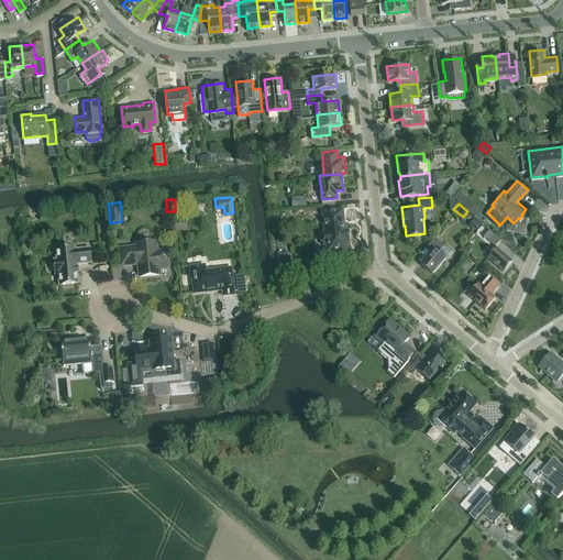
[(326,242),(327,250),(346,248),(345,240),(349,239),(348,228),(344,229),(342,208),(323,209),(324,230),(323,231),(323,232),(321,234),(322,240),(324,241),(324,242),(326,242)]
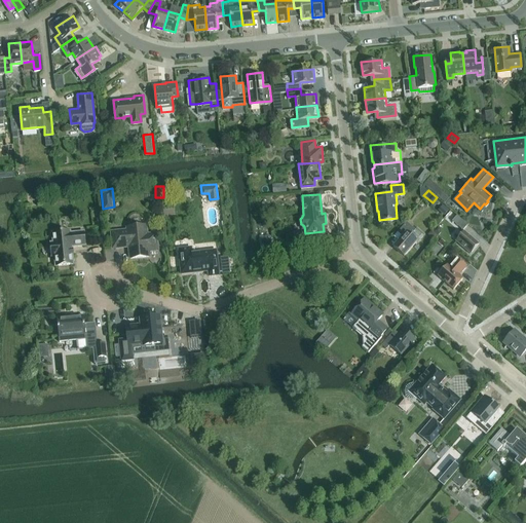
[(462,228),(467,222),(456,213),(452,219),(462,228)]
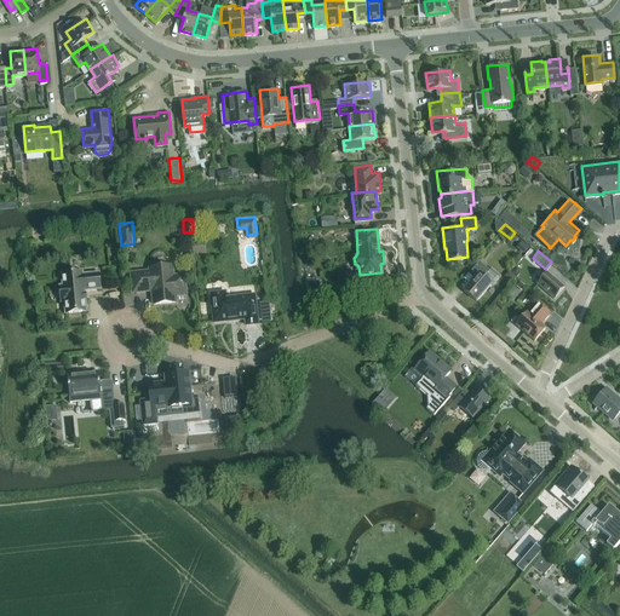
[(476,299),(491,282),(483,275),(489,268),(478,259),(468,271),(474,276),(463,288),(476,299)]
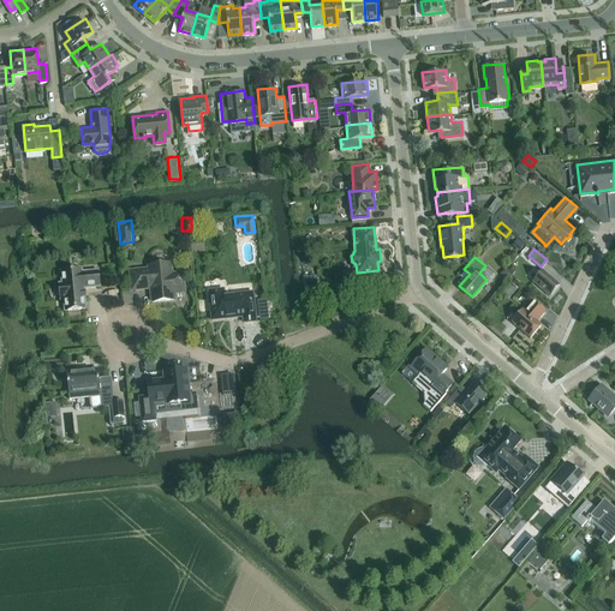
[(489,265),(497,273),(503,265),(495,258),(489,265)]
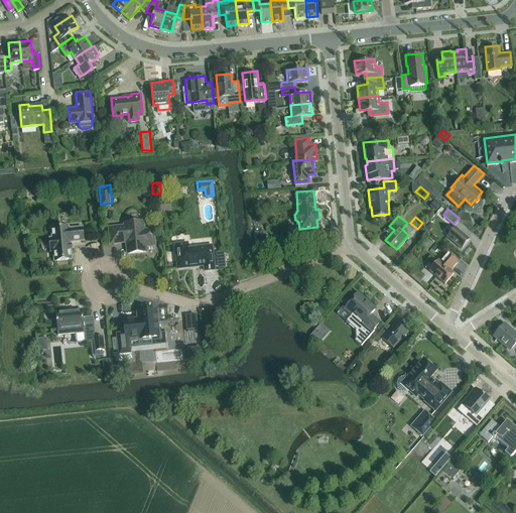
[(144,228),(143,219),(125,221),(125,224),(110,226),(111,241),(127,239),(128,251),(146,249),(145,243),(154,242),(153,228),(144,228)]
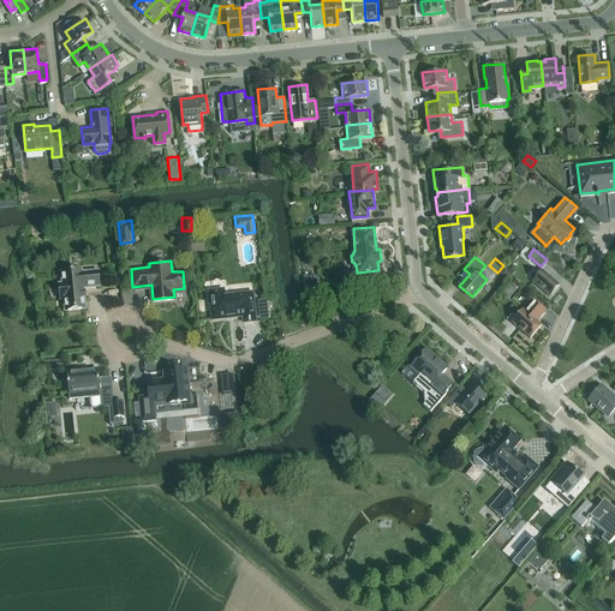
[(79,268),(79,265),(73,265),(73,268),(61,269),(63,281),(59,281),(61,297),(64,297),(65,307),(85,306),(84,294),(85,294),(84,288),(83,286),(100,283),(97,268),(82,270),(82,268),(79,268)]
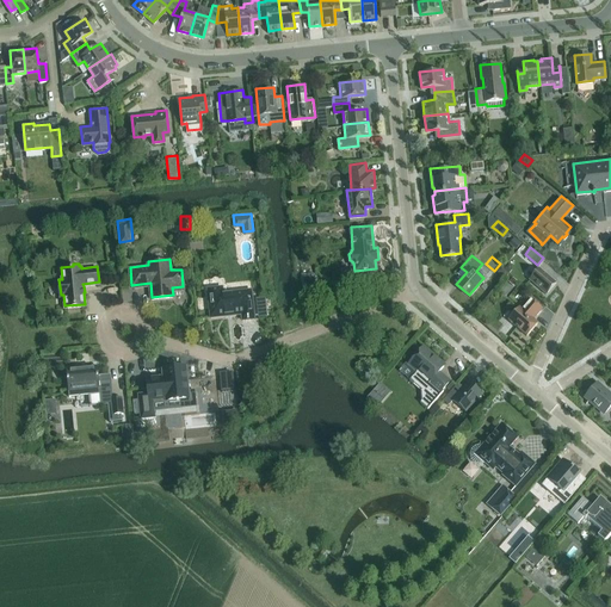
[(547,291),(556,280),(539,266),(530,277),(547,291)]
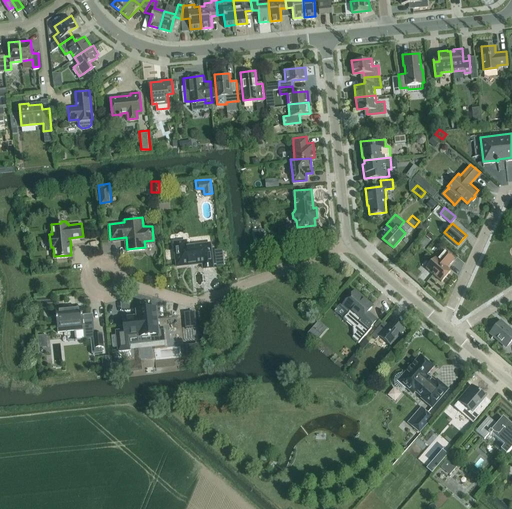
[(186,244),(186,239),(174,240),(177,264),(188,263),(188,261),(195,261),(195,262),(202,261),(203,266),(213,265),(210,241),(186,244)]
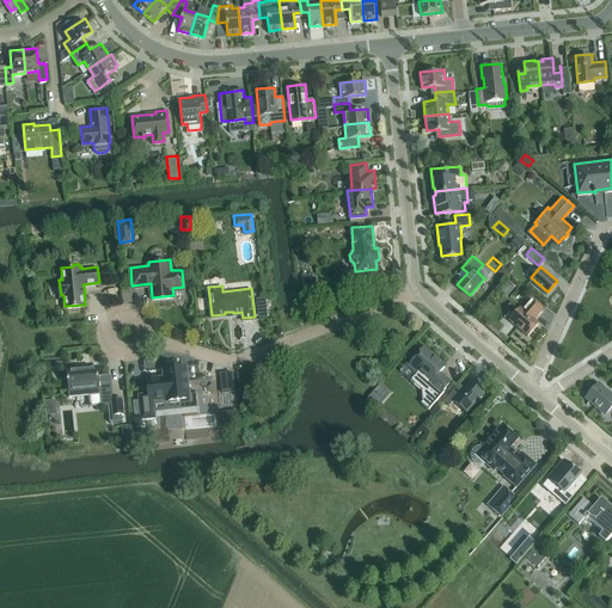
[(543,307),(531,298),(522,307),(520,306),(509,318),(527,333),(538,321),(533,318),(543,307)]
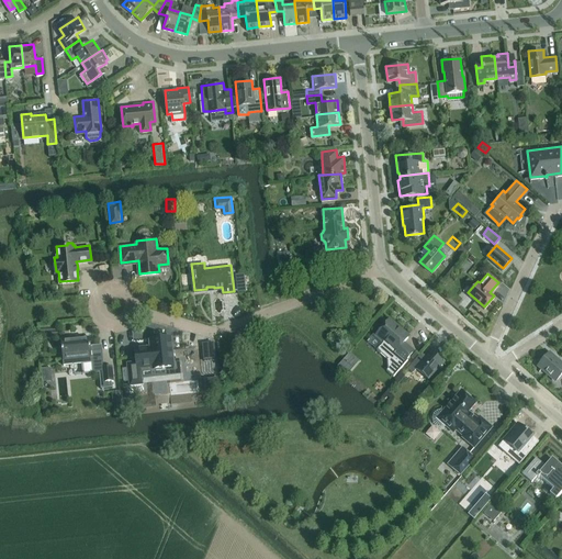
[(393,372),(404,360),(414,348),(404,339),(408,335),(396,324),(397,323),(390,316),(377,332),(385,338),(378,347),(388,356),(388,368),(393,372)]
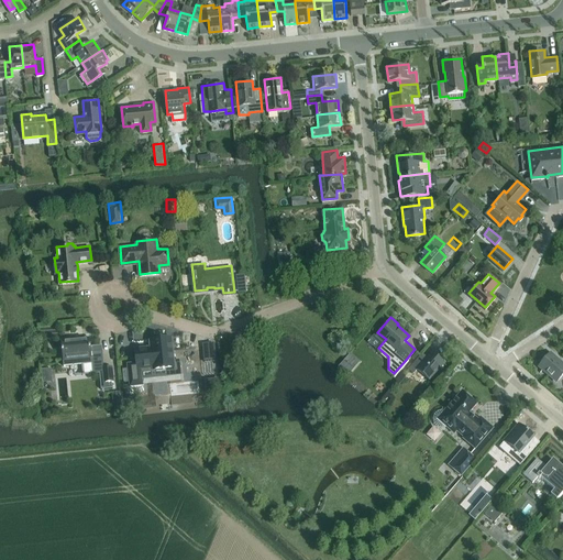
[(165,337),(165,335),(155,336),(155,338),(150,339),(151,346),(134,347),(136,361),(128,362),(130,384),(142,382),(141,366),(153,365),(153,368),(168,365),(168,371),(180,370),(179,359),(174,359),(172,336),(165,337)]
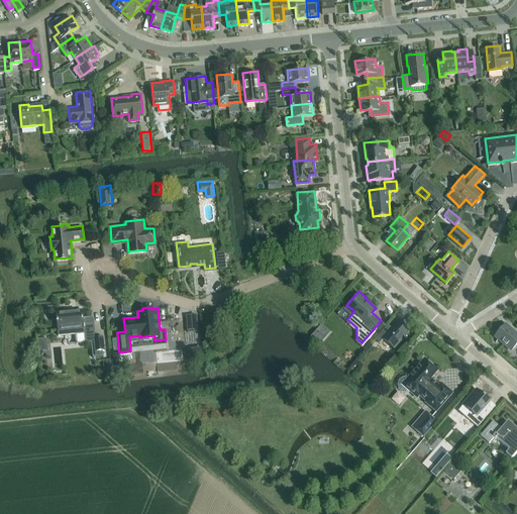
[(96,335),(94,314),(83,316),(82,308),(56,310),(59,333),(84,331),(85,341),(92,340),(93,355),(104,354),(103,348),(95,349),(94,335),(96,335)]
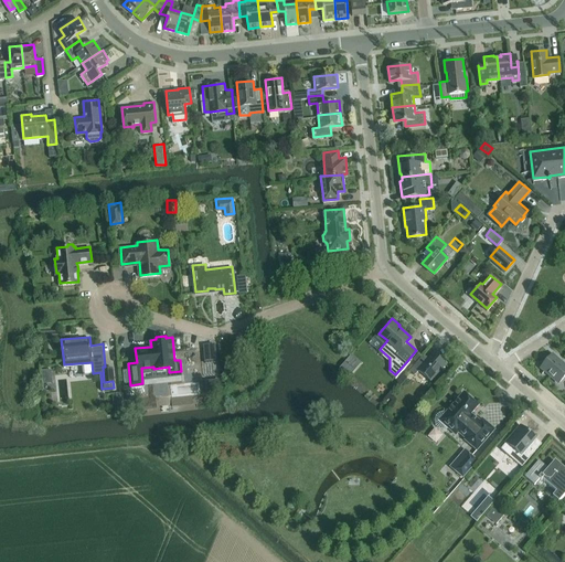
[(203,343),(205,361),(216,360),(214,342),(203,343)]
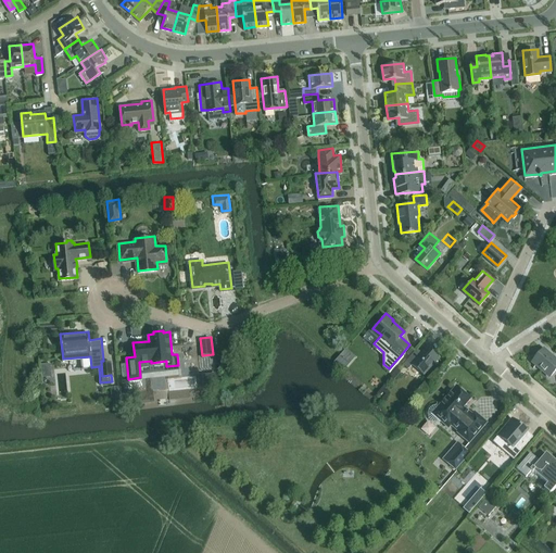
[(439,356),(426,346),(419,353),(415,349),(414,349),(411,354),(403,362),(408,366),(412,362),(425,373),(439,356)]
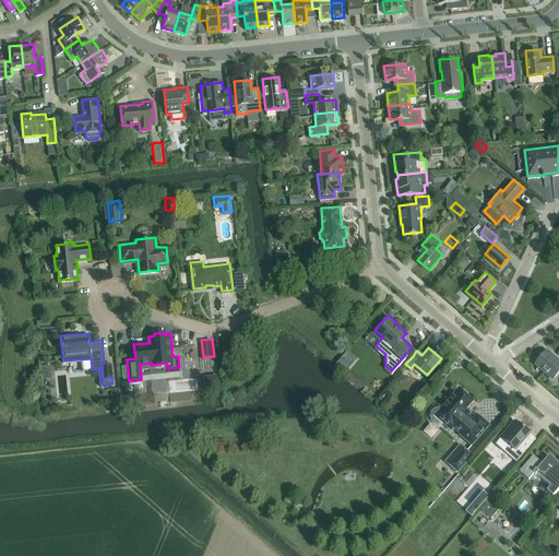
[(558,359),(546,349),(535,362),(552,376),(558,368),(558,359)]
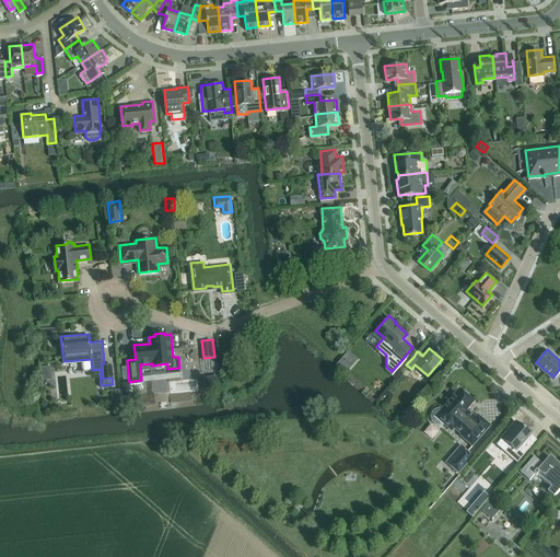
[(337,363),(345,370),(357,357),(349,350),(337,363)]
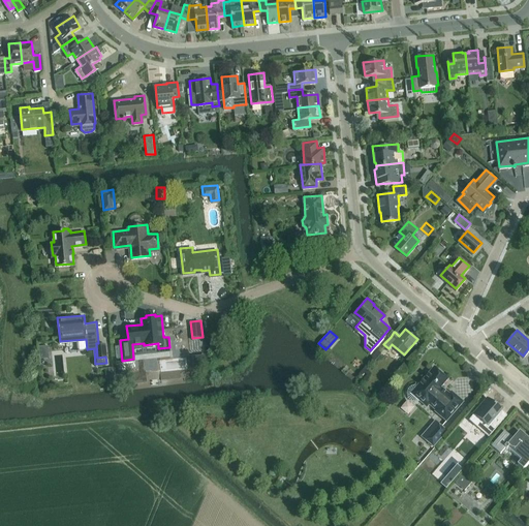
[(97,358),(105,357),(106,357),(105,342),(98,343),(96,343),(97,358)]
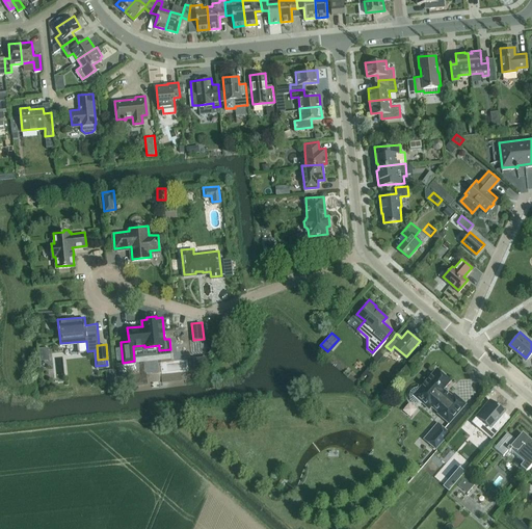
[(40,359),(49,358),(48,346),(38,347),(40,359)]
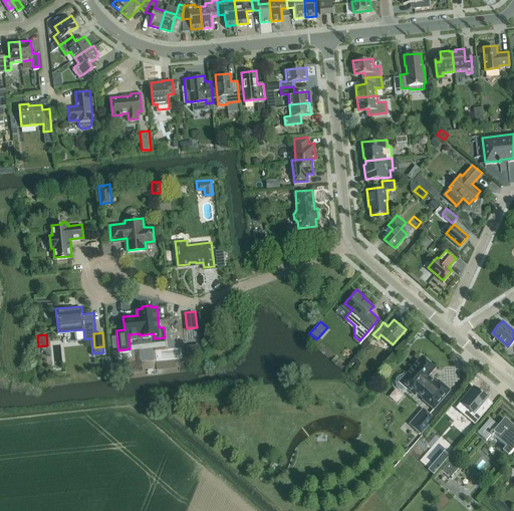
[(439,379),(437,381),(428,374),(435,366),(422,355),(409,370),(406,369),(404,369),(404,371),(400,372),(397,375),(395,380),(397,385),(400,388),(404,389),(407,389),(408,387),(415,393),(417,391),(424,397),(423,398),(434,407),(449,389),(439,379)]
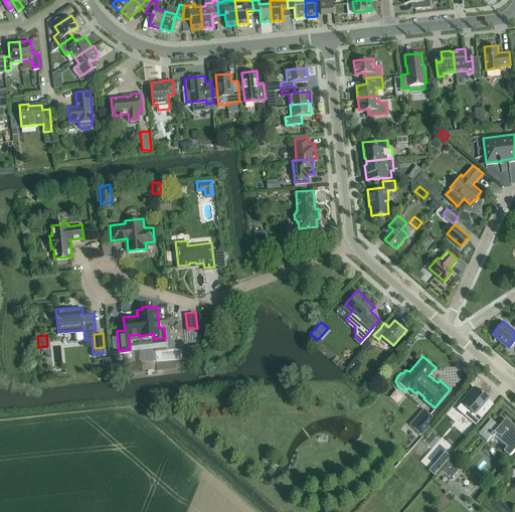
[(476,422),(478,420),(484,412),(479,408),(488,398),(483,393),(474,385),(461,400),(462,401),(457,406),(464,413),(476,422)]
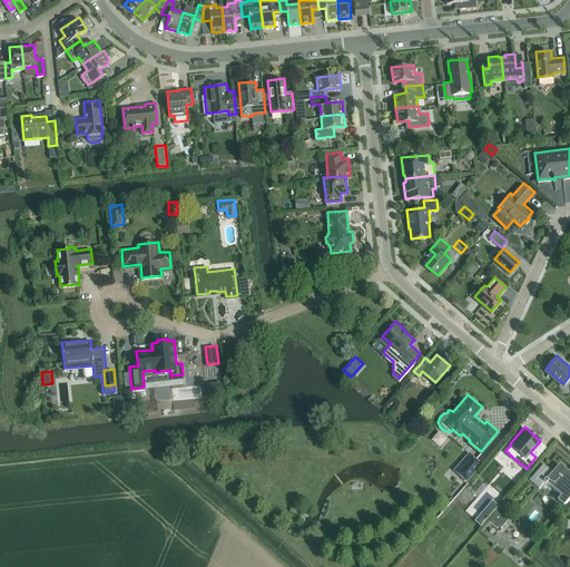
[(569,471),(560,462),(553,470),(543,462),(530,478),(539,487),(544,480),(547,481),(561,494),(558,498),(563,504),(569,496),(569,471)]
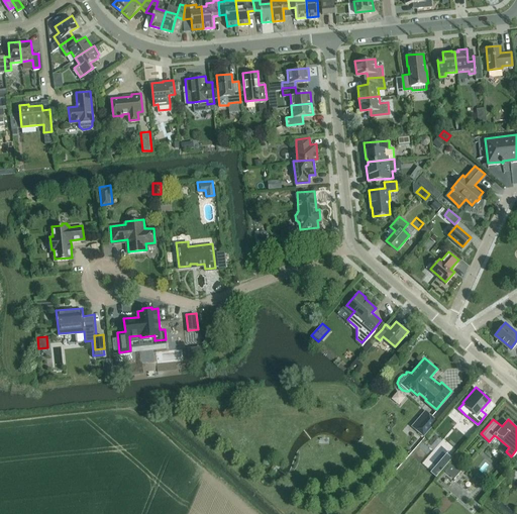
[(462,433),(458,437),(462,441),(467,437),(462,433)]
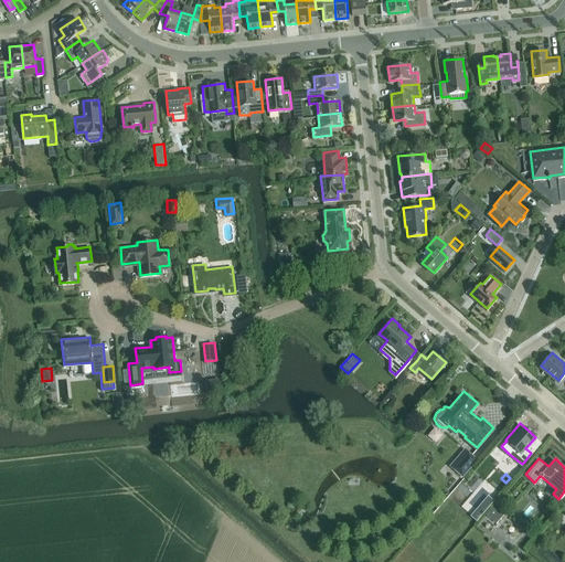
[(504,505),(510,498),(503,492),(498,499),(504,505)]
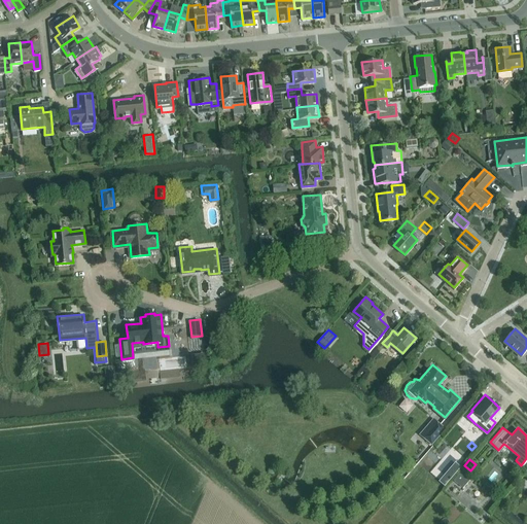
[(461,469),(454,479),(462,486),(470,478),(461,469)]
